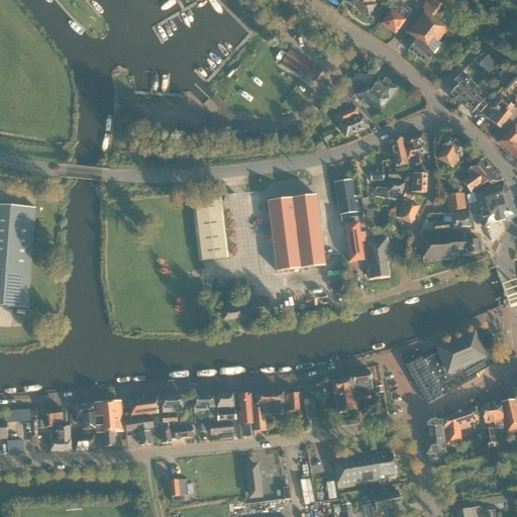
[(375,0),(349,0),(347,4),(368,17),(375,6),(373,4),(375,0)]
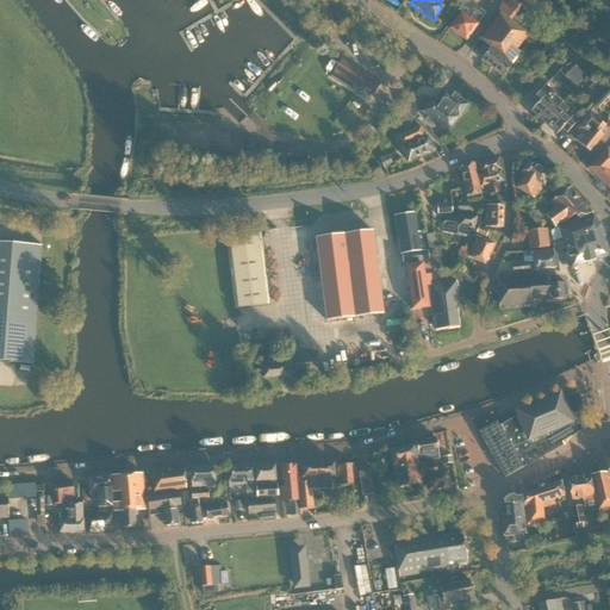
[(526,0),(510,0),(500,13),(479,39),(491,48),(480,61),(503,78),(511,66),(509,63),(517,53),(515,51),(528,35),(511,22),(526,0)]
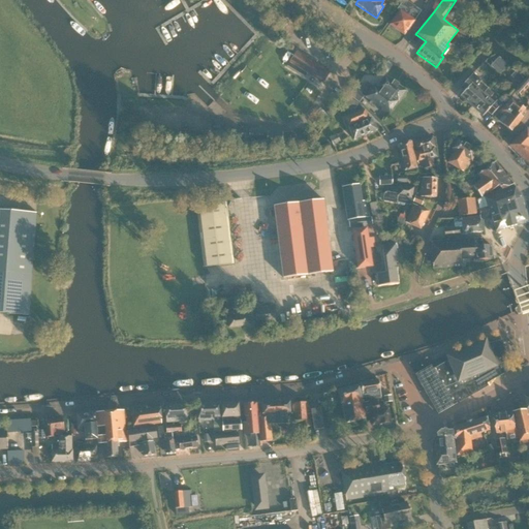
[(398,13),(390,25),(404,35),(421,11),(413,6),(412,7),(403,1),(396,11),(398,13)]
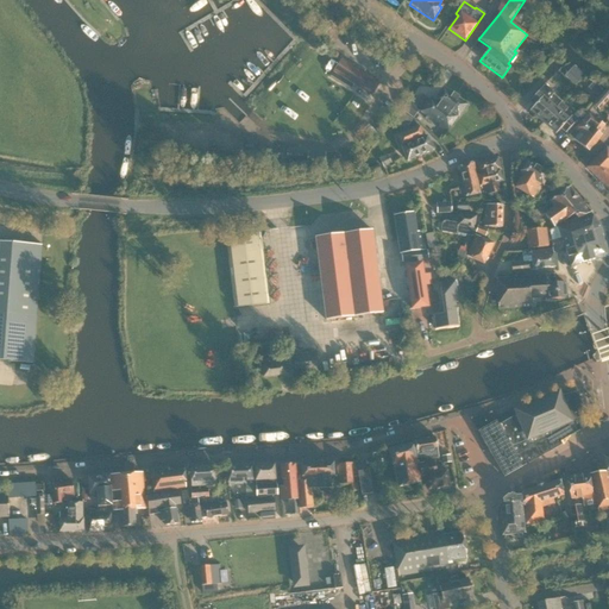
[(380,83),(340,58),(333,71),(371,96),(380,83)]
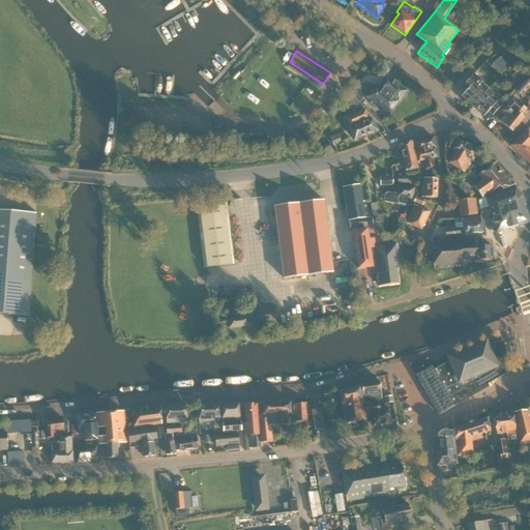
[(499,58),(494,63),(504,72),(511,64),(507,60),(505,62),(499,58)]
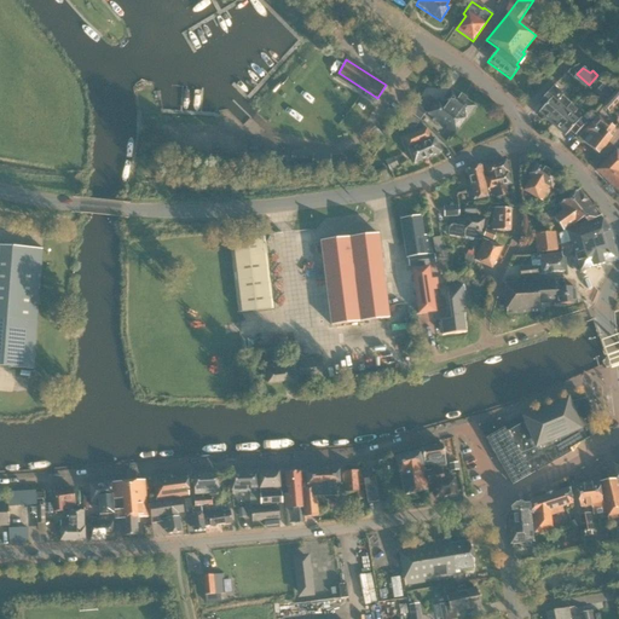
[(565,110),(556,102),(562,94),(554,87),(550,90),(538,103),(543,108),(538,113),(551,125),(565,110)]
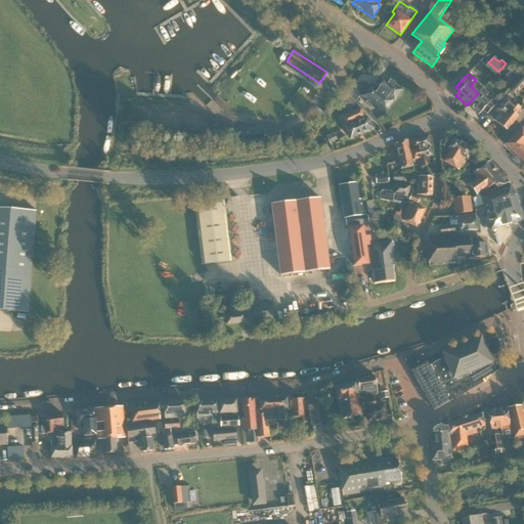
[(523,74),(510,90),(515,95),(523,85),(523,74)]
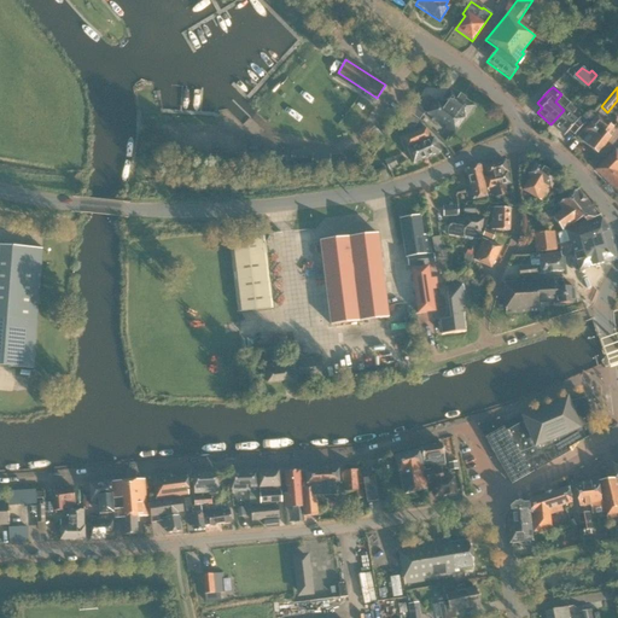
[(473,108),(449,89),(439,101),(436,99),(426,114),(454,133),(464,120),(465,120),(473,108)]
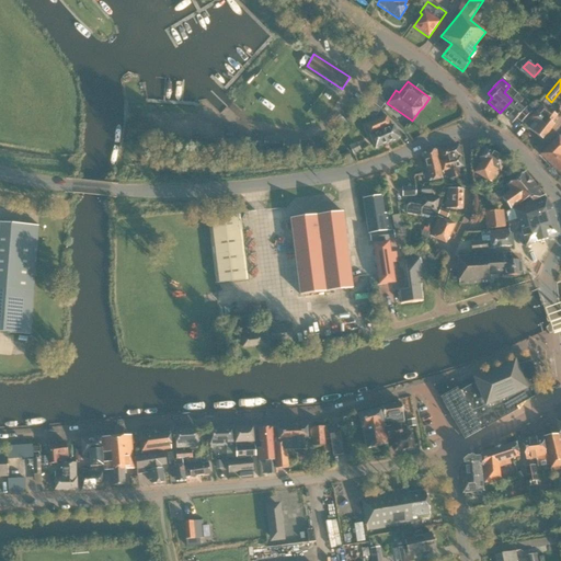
[(369,102),(377,106),(380,110),(380,109),(387,100),(376,92),(369,102)]
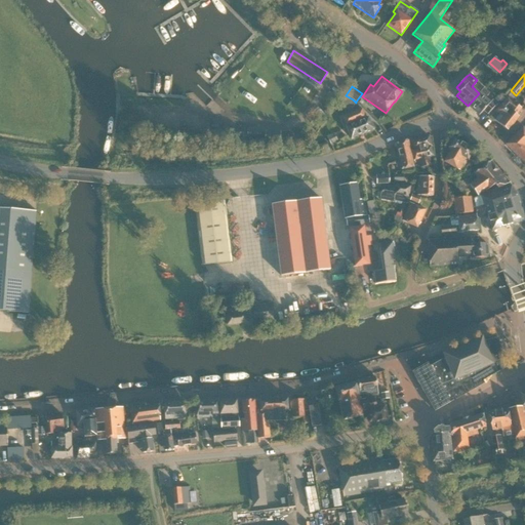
[(479,93),(468,106),(479,116),(483,111),(487,115),(497,105),(492,101),(490,103),(485,98),(488,93),(483,88),(479,93)]
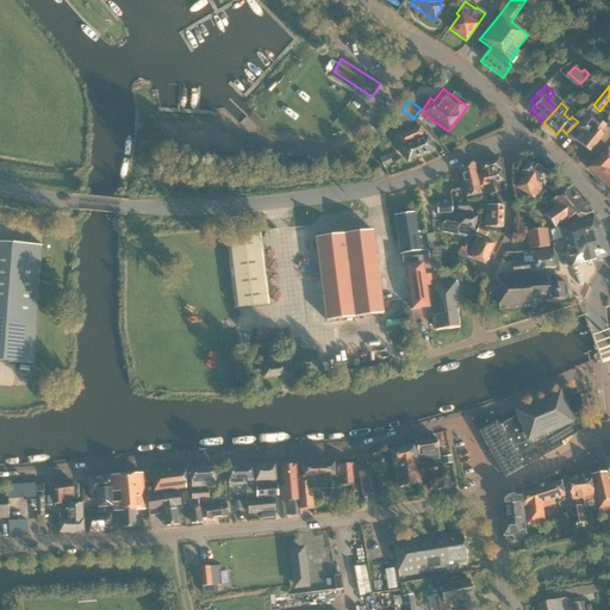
[(409,128),(412,122),(400,112),(397,118),(409,128)]
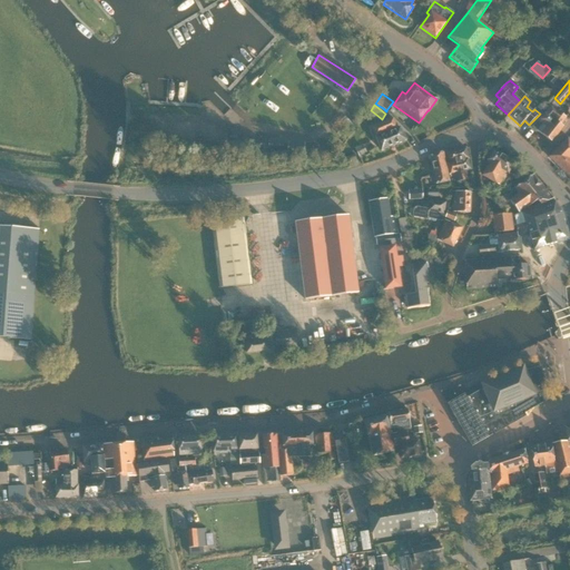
[(558,112),(550,107),(546,112),(547,114),(538,125),(541,127),(537,130),(551,143),(563,127),(560,125),(566,118),(558,112)]
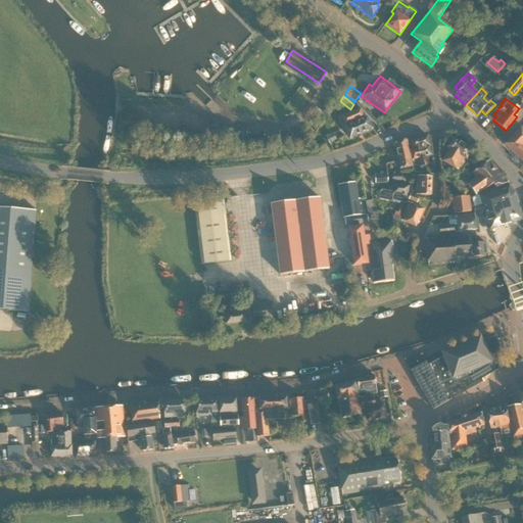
[(367,117),(364,119),(361,109),(340,117),(349,139),(372,129),(367,117)]
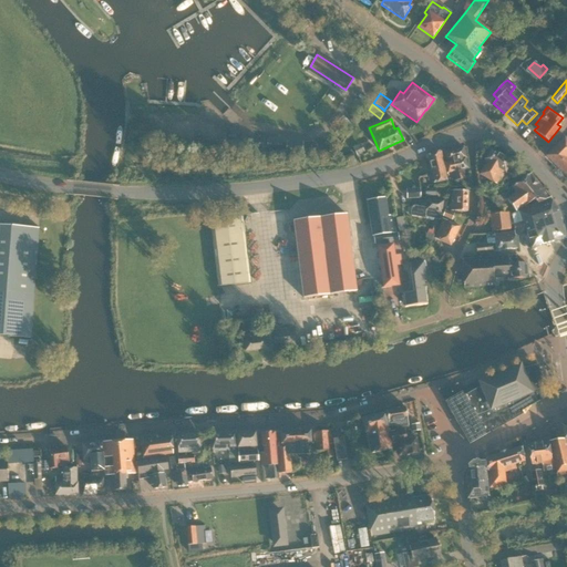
[(566,140),(565,137),(545,156),(565,176),(566,173),(566,140)]
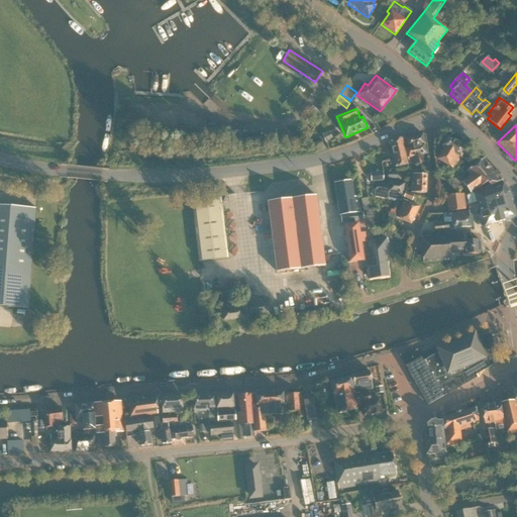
[(255,128),(239,132),(241,138),(256,133),(255,128)]
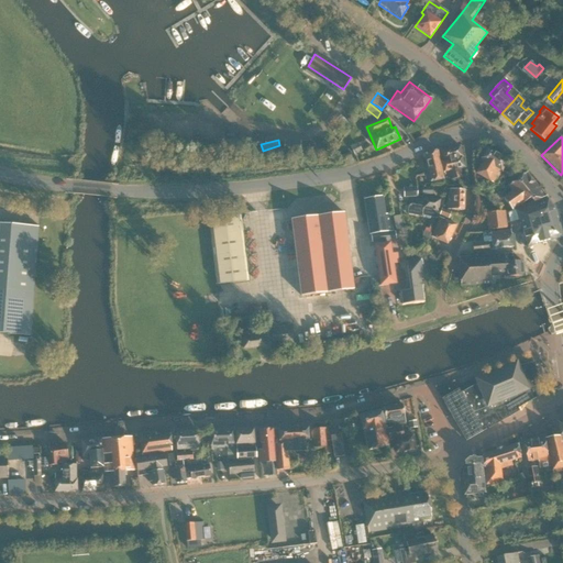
[(300,141),(284,140),(283,152),(299,153),(300,141)]
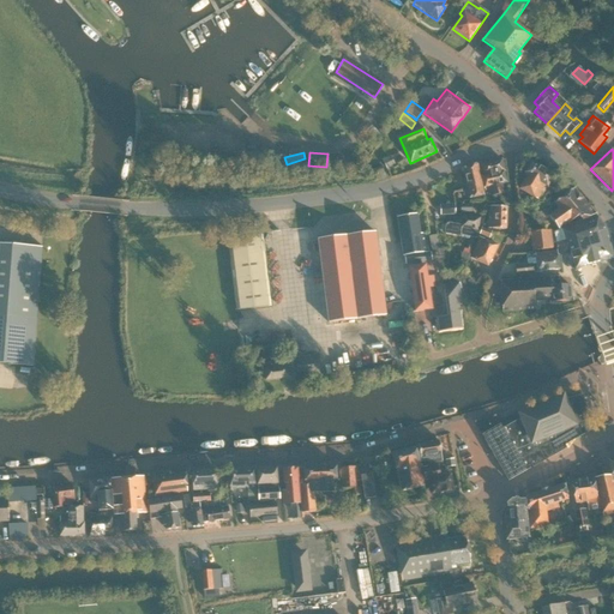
[(393,166),(389,157),(381,161),(386,169),(393,166)]
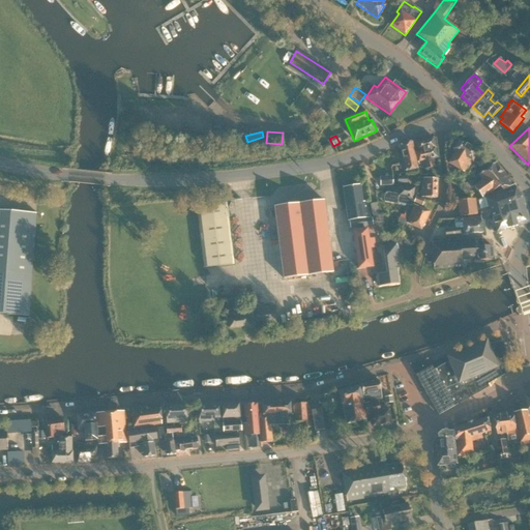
[(435,148),(433,138),(415,142),(417,152),(415,153),(417,163),(422,162),(424,169),(434,167),(433,158),(437,157),(435,148)]
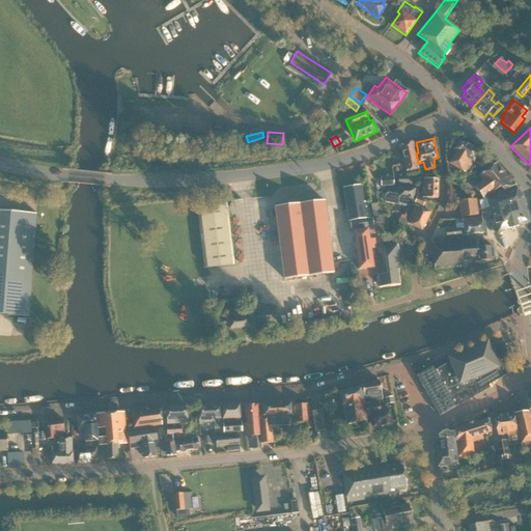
[(479,151),(458,140),(453,150),(454,151),(449,164),(467,174),(474,163),(473,162),(479,151)]
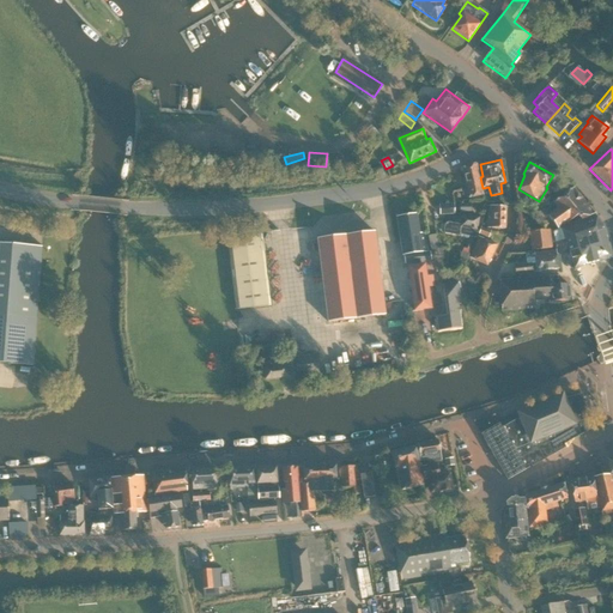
[(483,195),(477,165),(462,169),(468,198),(483,195)]
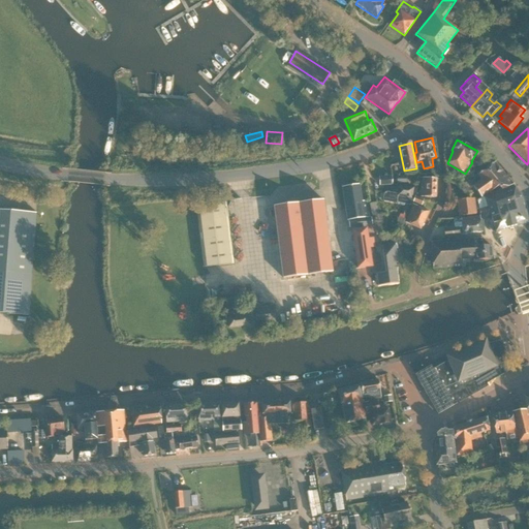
[(497,187),(500,190),(512,185),(494,162),(476,176),(480,180),(472,186),(480,198),(497,187)]
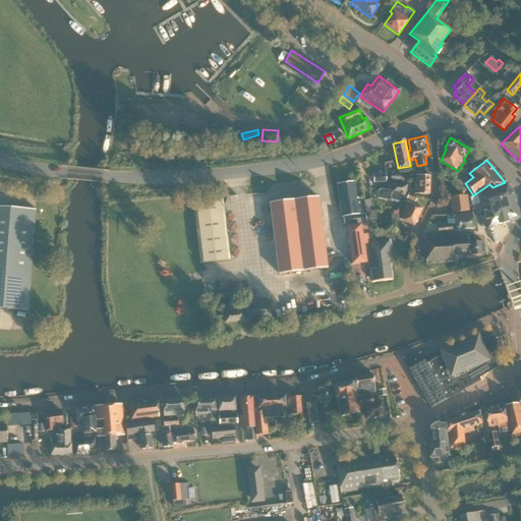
[(453,180),(457,172),(451,168),(447,176),(453,180)]
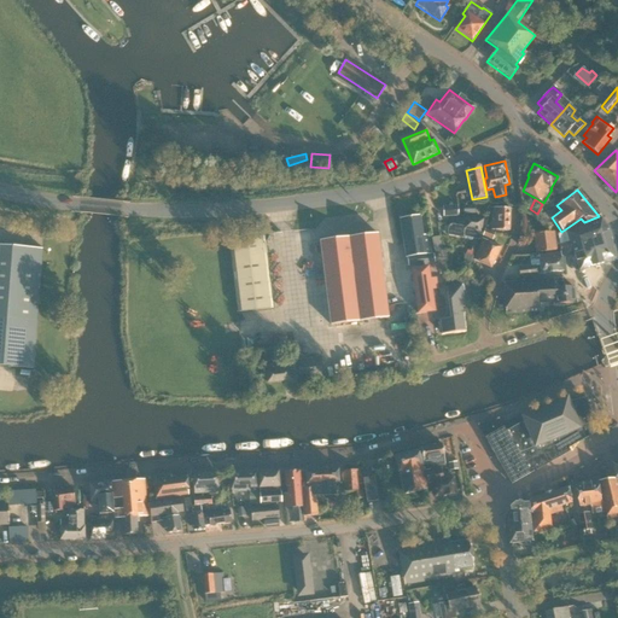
[(458,216),(456,205),(442,207),(443,217),(458,216)]
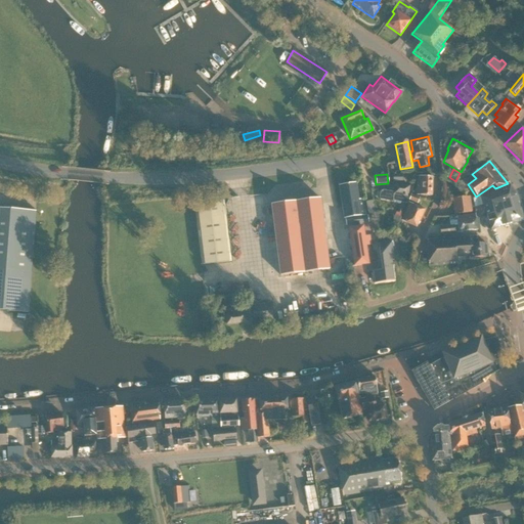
[(432,177),(417,176),(417,185),(413,185),(411,191),(417,193),(417,195),(431,195),(432,177)]
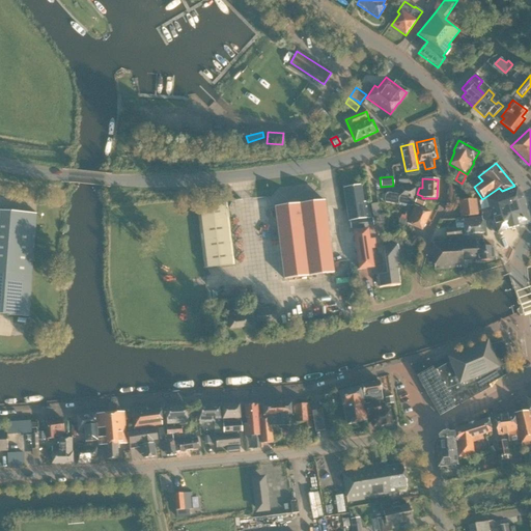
[(363,202),(361,186),(343,188),(348,222),(350,221),(369,218),(367,202),(363,202)]
